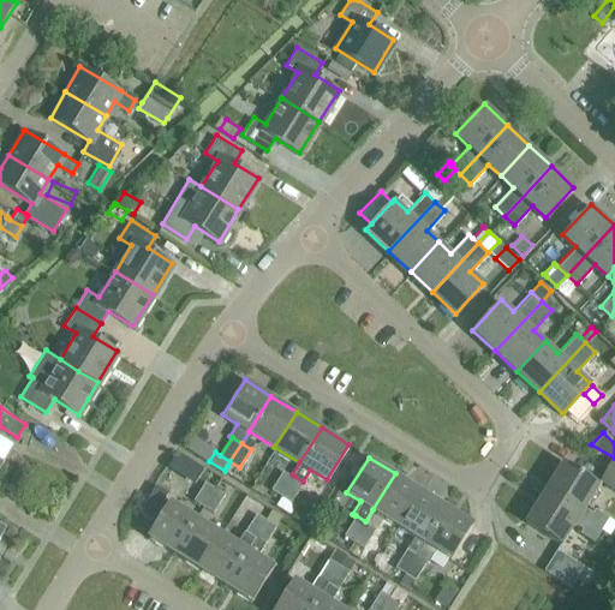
[(614,458),(601,478),(614,486),(614,458)]
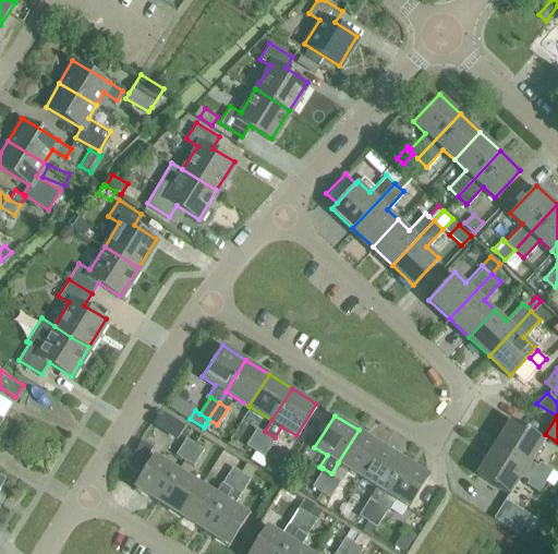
[(493,445),(545,478),(553,468),(541,460),(537,464),(531,459),(543,440),(510,419),(493,445)]
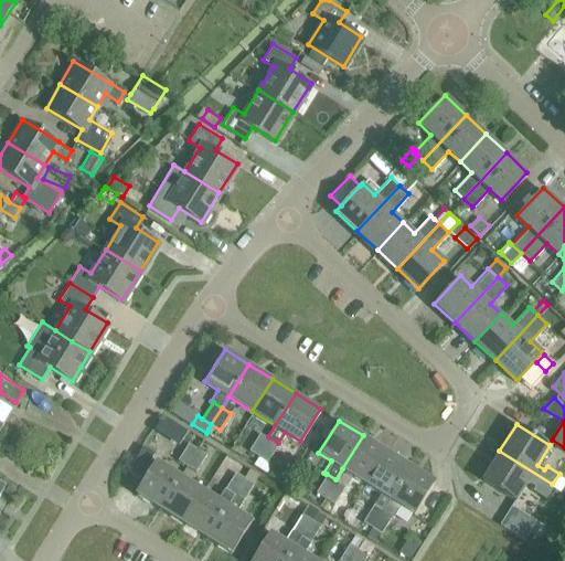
[(268,436),(259,432),(249,448),(258,454),(269,437),(268,436)]
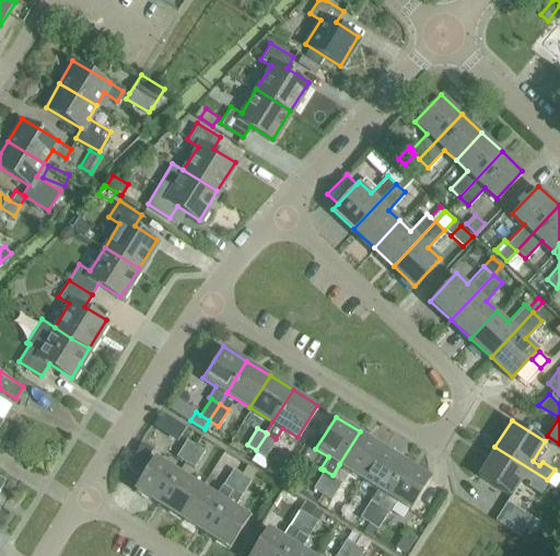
[(383,447),(360,431),(339,464),(363,478),(383,447)]
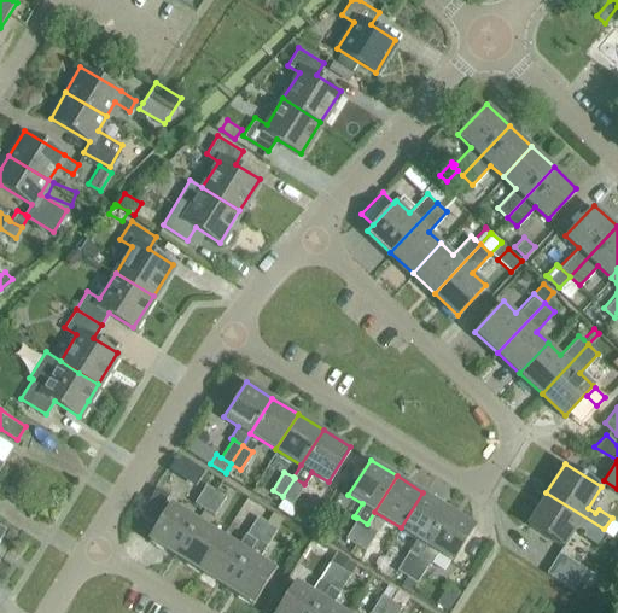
[(292,502),(304,484),(295,478),(283,496),(292,502)]
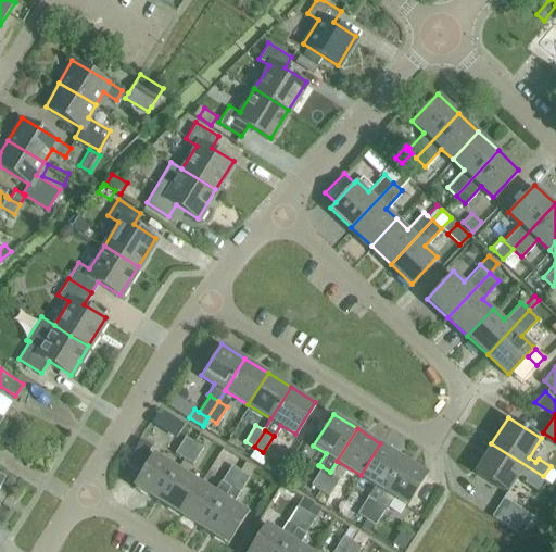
[(186,434),(175,451),(184,456),(194,439),(186,434)]
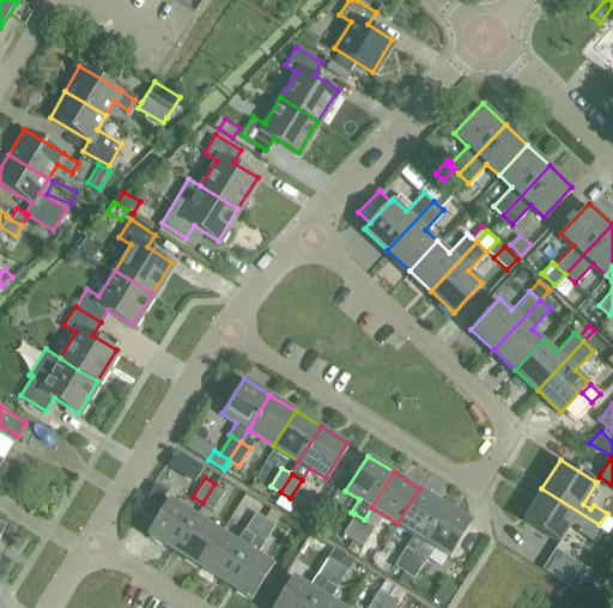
[(214,484),(202,503),(212,509),(224,491),(214,484)]
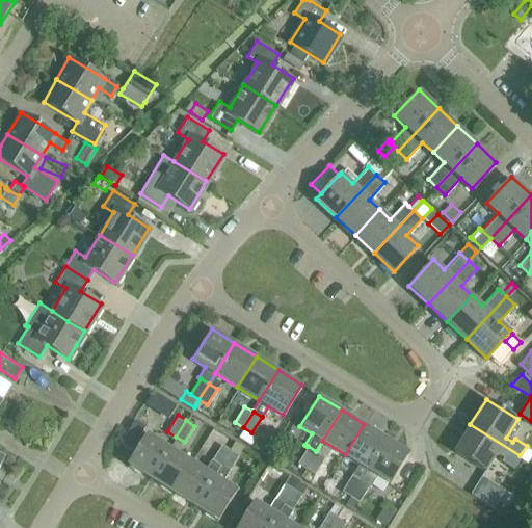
[(345,454),(358,463),(352,473),(360,478),(367,468),(386,438),(364,424),(345,454)]
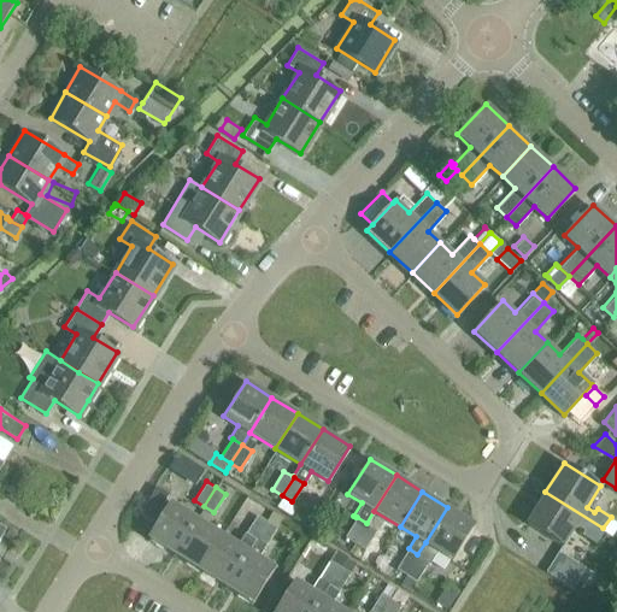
[(595,540),(603,528),(545,492),(527,521),(563,545),(576,523),(585,528),(582,531),(595,540)]
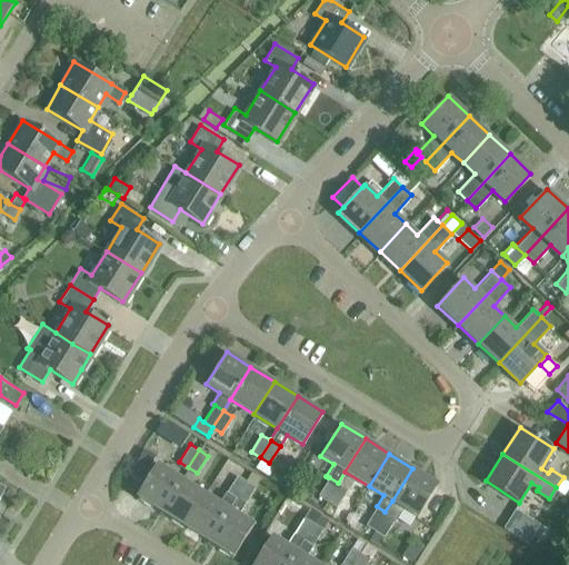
[(161,511),(181,478),(157,463),(137,495),(161,511)]
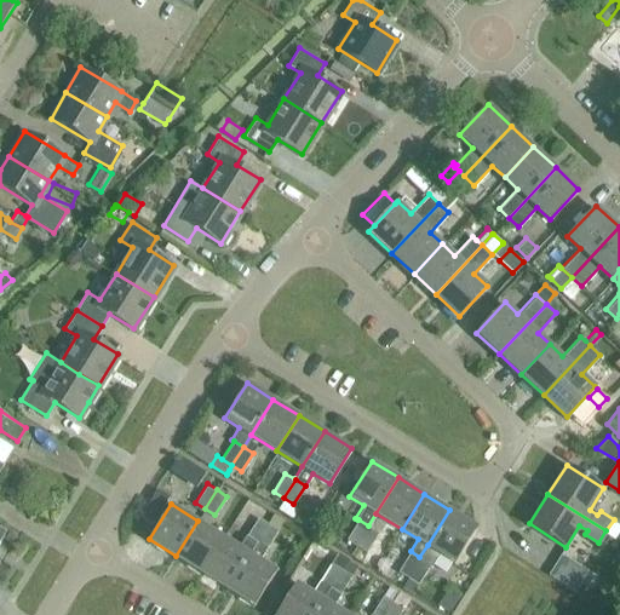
[(476,527),(449,510),(428,545),(419,557),(420,557),(430,563),(430,564),(431,565),(438,552),(454,562),(476,527)]
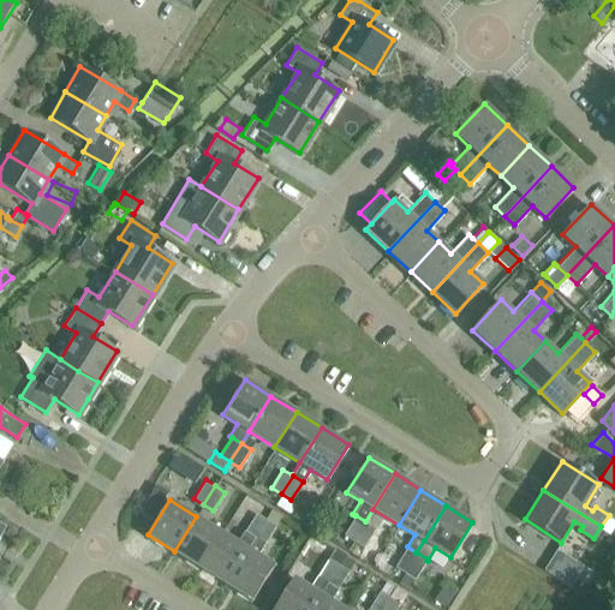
[(255,536),(266,518),(256,512),(245,530),(255,536)]
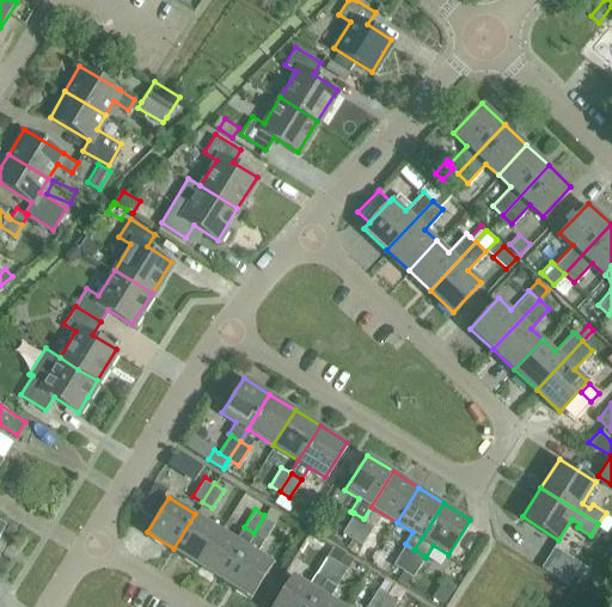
[(363,519),(354,513),(353,513),(342,531),(352,537),(363,519)]
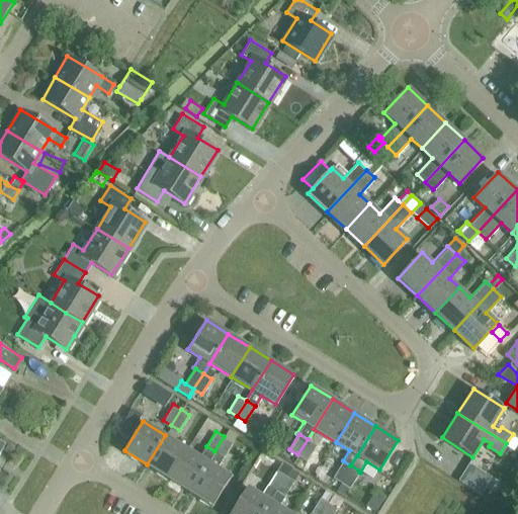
[(186,448),(165,435),(147,464),(168,478),(186,448)]
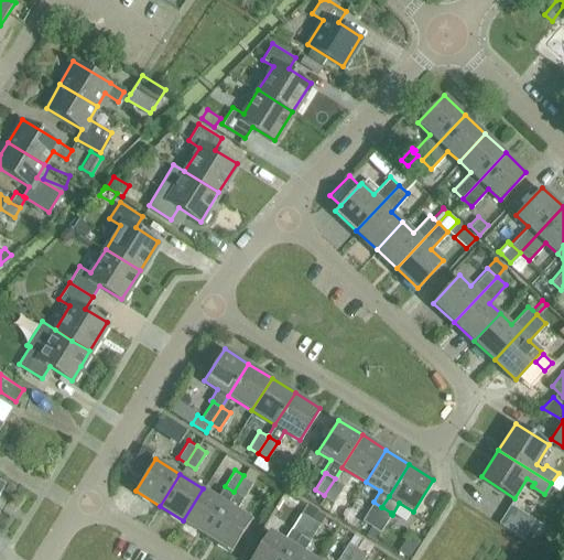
[(242,498),(252,481),(243,475),(234,492),(242,498)]
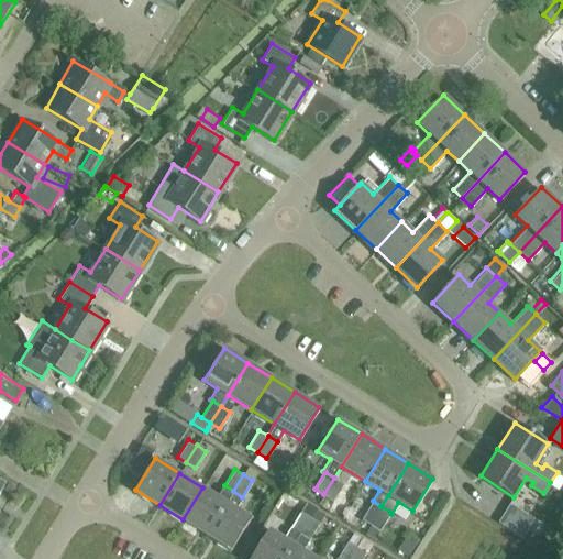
[(343,483),(334,478),(323,494),(333,500),(343,483)]
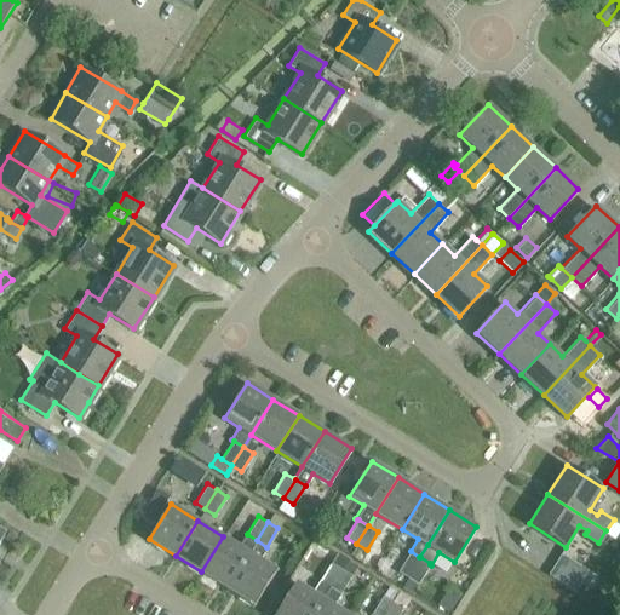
[(257,540),(247,534),(239,546),(223,536),(201,572),(227,588),(248,552),(257,540)]
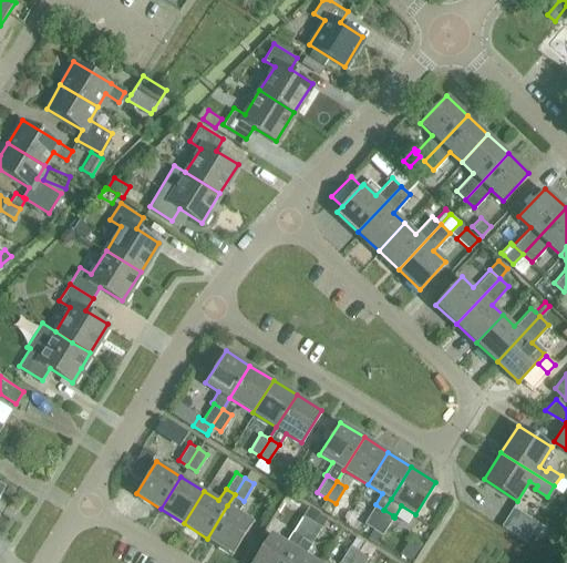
[(244,501),(235,494),(227,505),(207,539),(232,553),(251,521),(237,512),(244,501)]
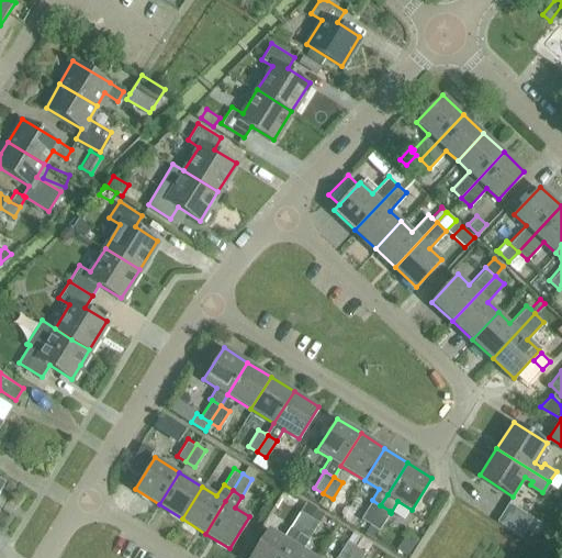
[(361,517),(370,523),(381,505),(380,505),(372,500),(361,517)]
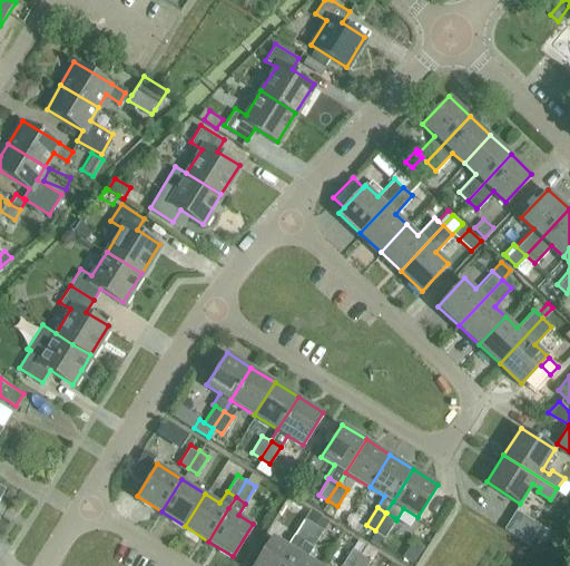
[(529,542),(540,524),(517,508),(504,527),(529,542)]
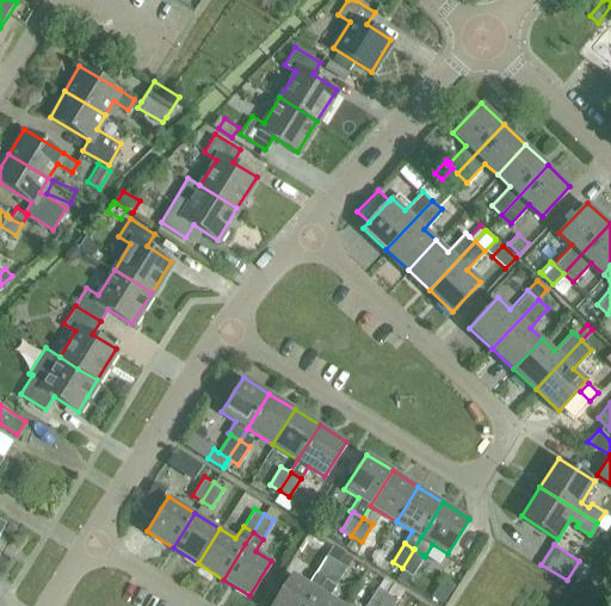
[(424,555),(414,549),(402,568),(412,574),(424,555)]
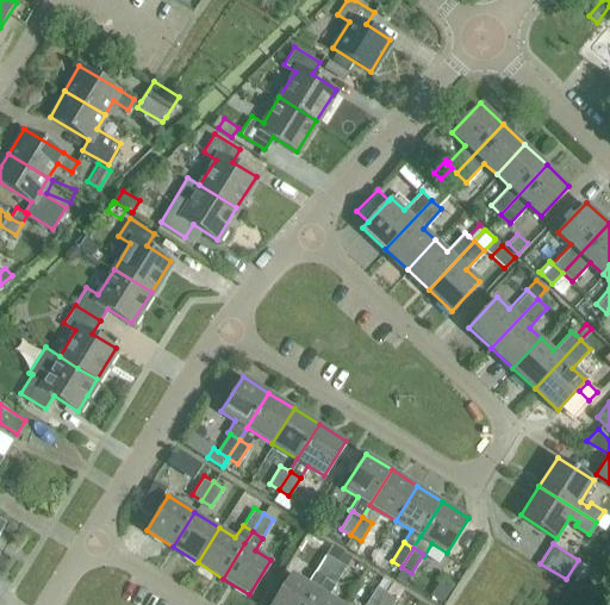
[(327,553),(315,571),(324,577),(336,559),(327,553)]
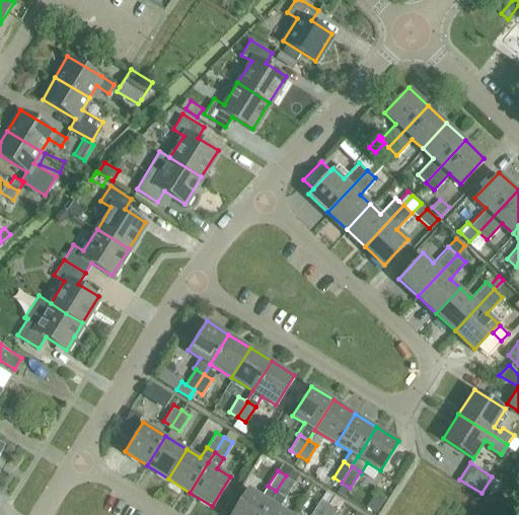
[(294,481),(286,475),(276,491),(284,496),(294,481)]
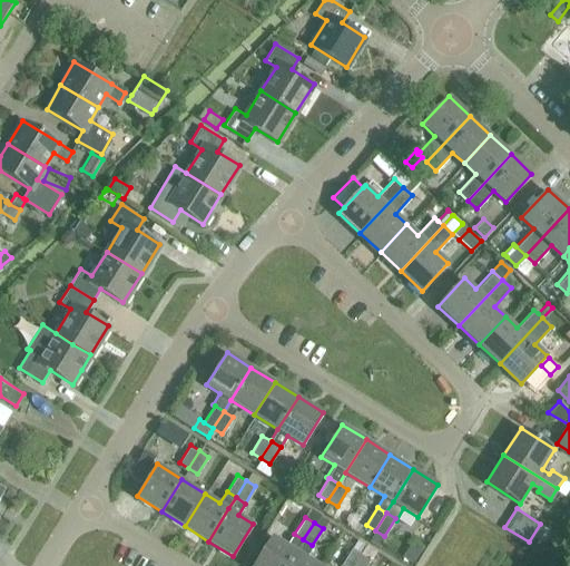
[(375,530),(370,538),(379,545),(384,536),(375,530)]
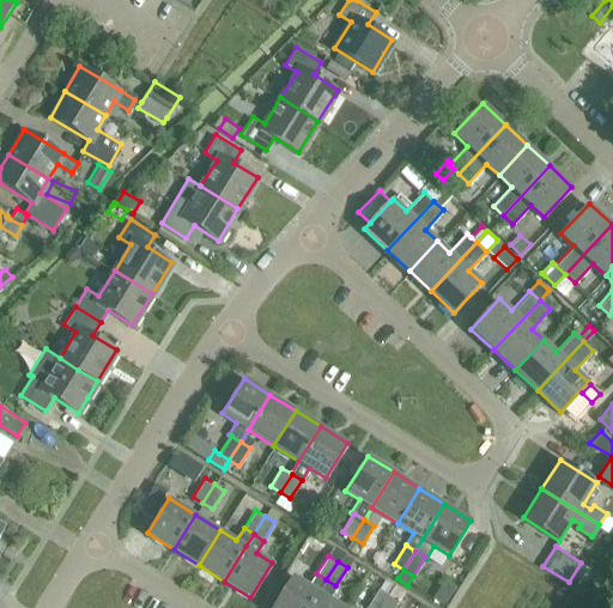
[(316,573),(309,585),(319,591),(326,579),(316,573)]
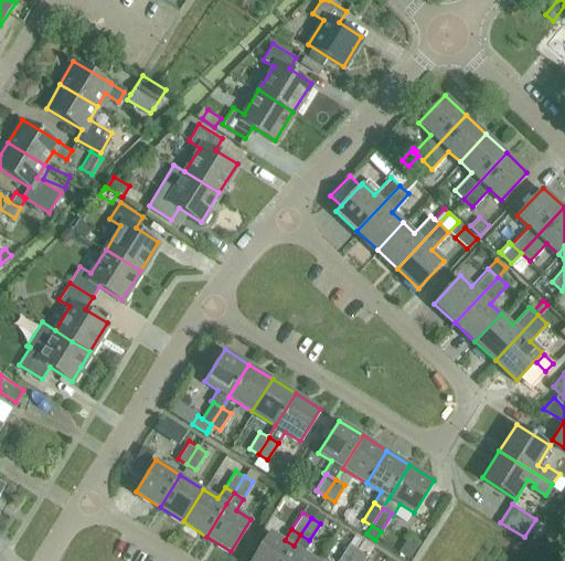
[(284,560),(294,546),(285,540),(269,531),(251,560),(284,560)]
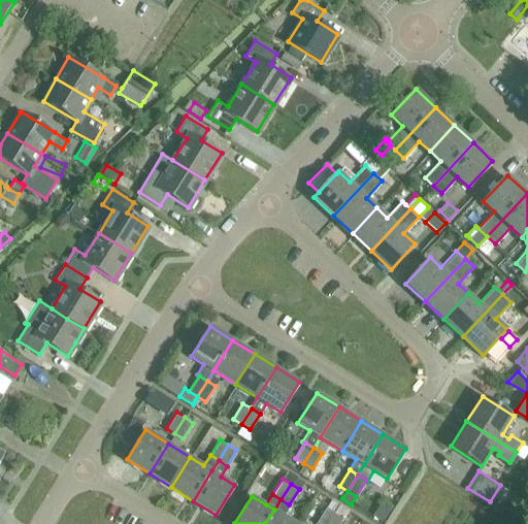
[(296,523),(283,515),(289,504),(281,499),(274,510),(265,523),(296,523)]
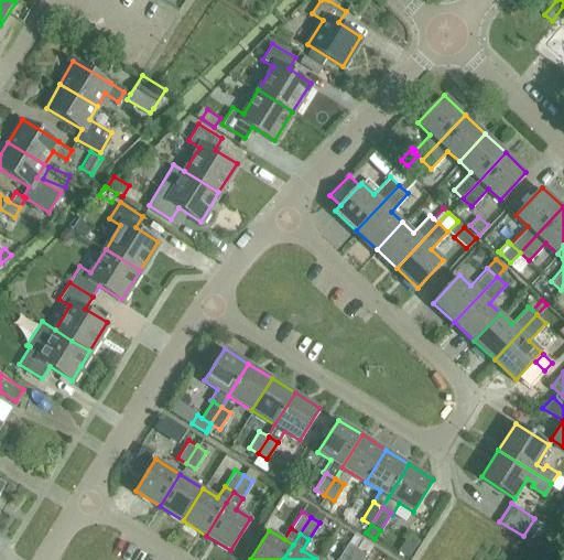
[(338,558),(342,559),(348,559),(357,546),(348,540),(338,558)]
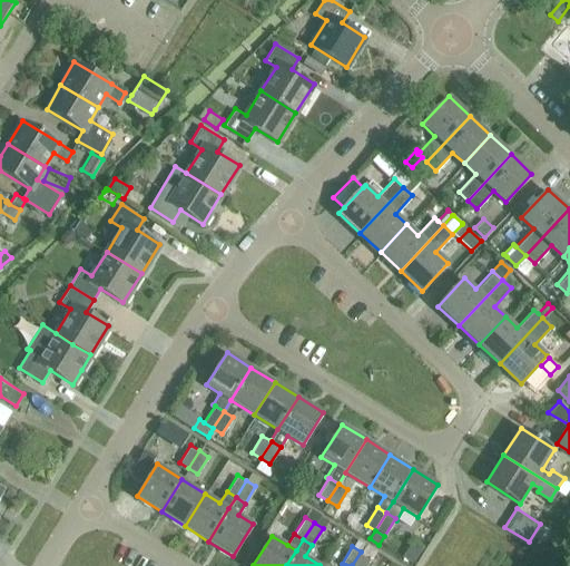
[(406,549),(403,555),(413,560),(416,555),(406,549)]
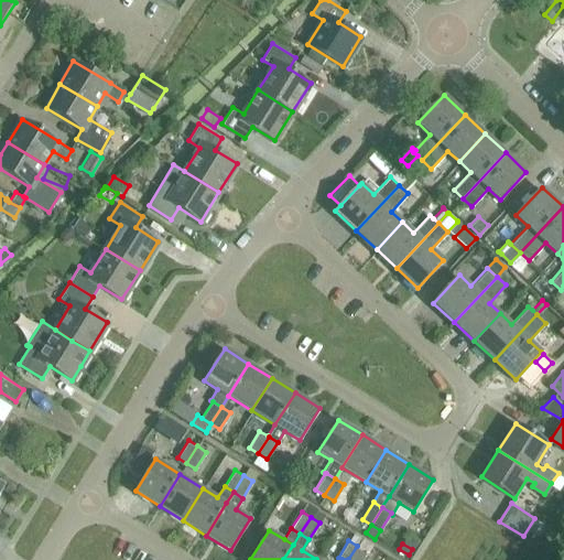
[(348,559),(361,559),(367,551),(357,546),(348,559)]
